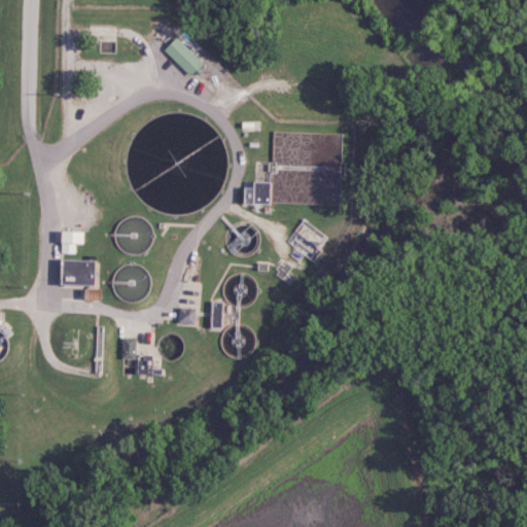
[(188,74),(201,62),(175,37),(163,49),(188,74)]
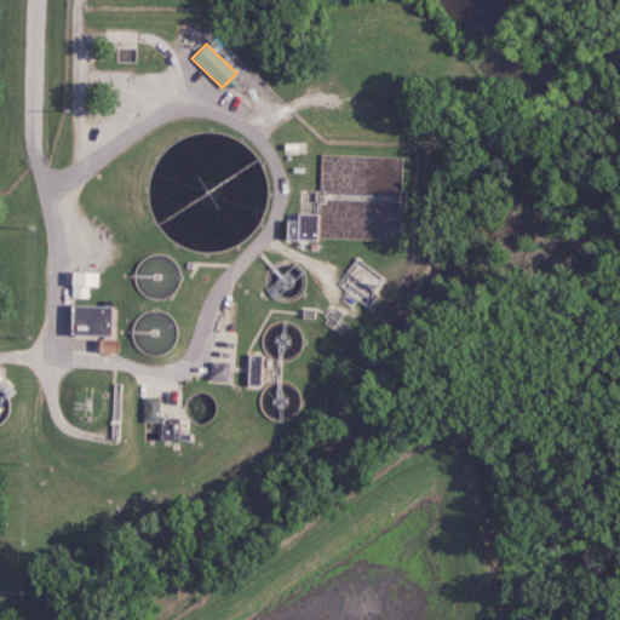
[(87,299),(87,286),(99,287),(99,273),(69,273),(68,298),(87,299)]
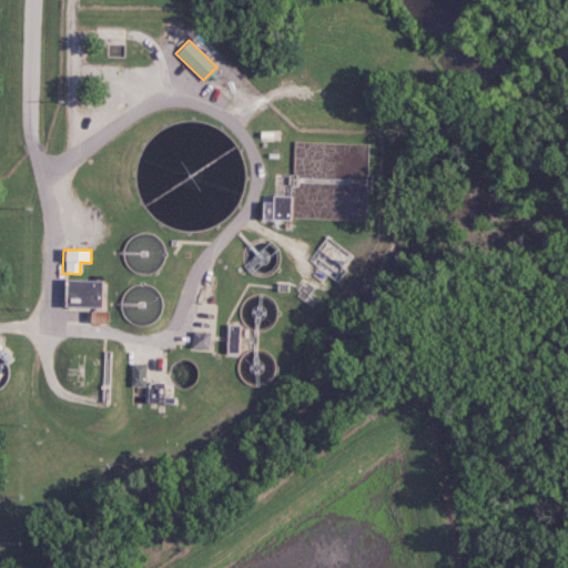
[(105,281),(62,281),(61,307),(89,308),(88,323),(104,323),(105,281)]
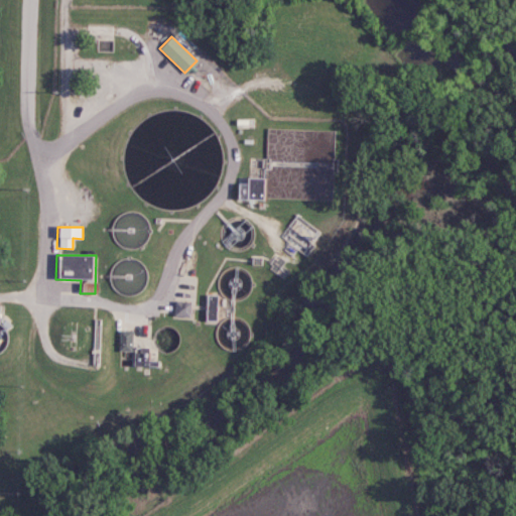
[(189,302),(173,301),(172,316),(189,317),(189,302)]
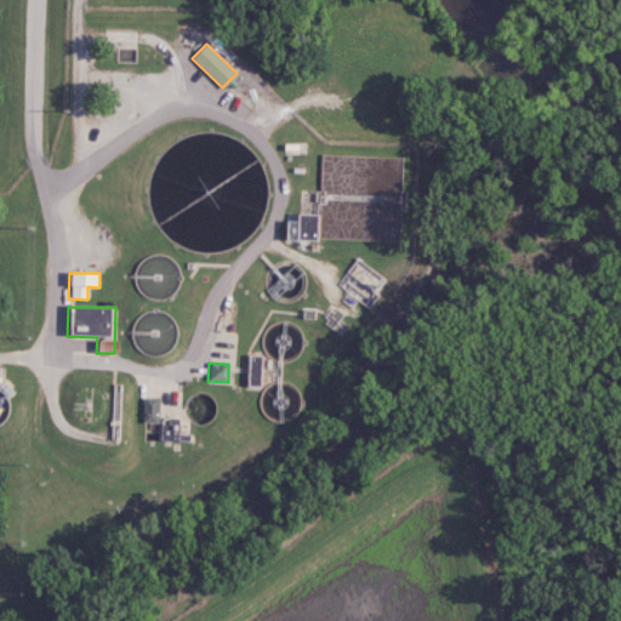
[(142,422),(158,422),(158,397),(143,397),(142,422)]
